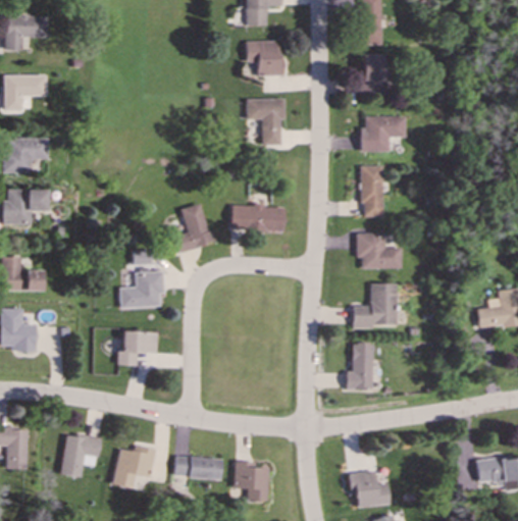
[(246,0),(247,24),(268,24),(267,5),(282,5),(282,0),(246,0)]
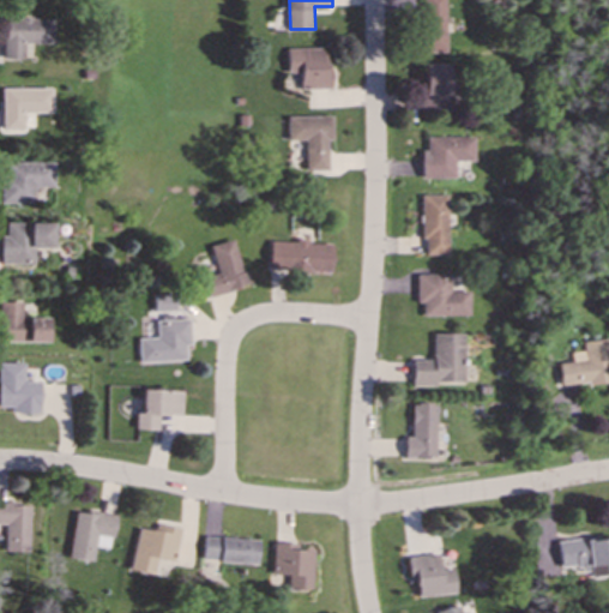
[(450,52),(447,0),(423,0),(426,53),(450,52)]
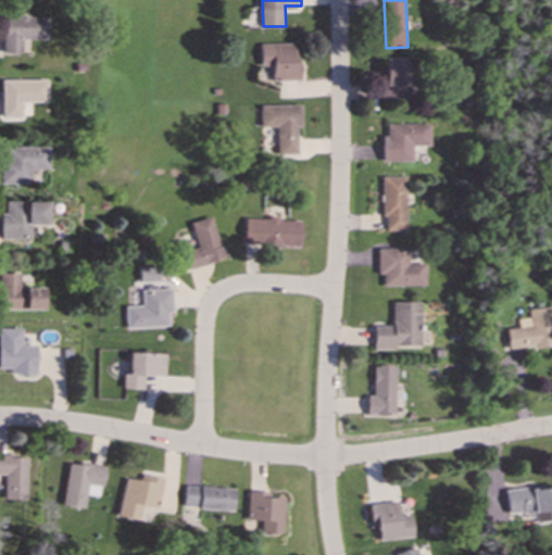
[(51,39),(51,16),(8,15),(7,53),(24,53),(24,39),(51,39)]
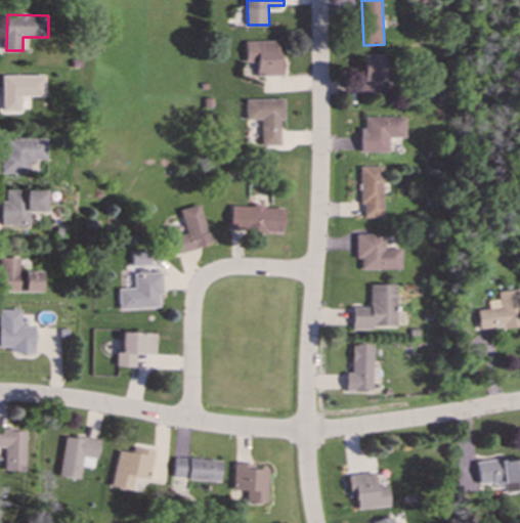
[(248,41),(249,61),(258,61),(259,76),(286,75),(286,55),(282,55),(280,40),(248,41)]
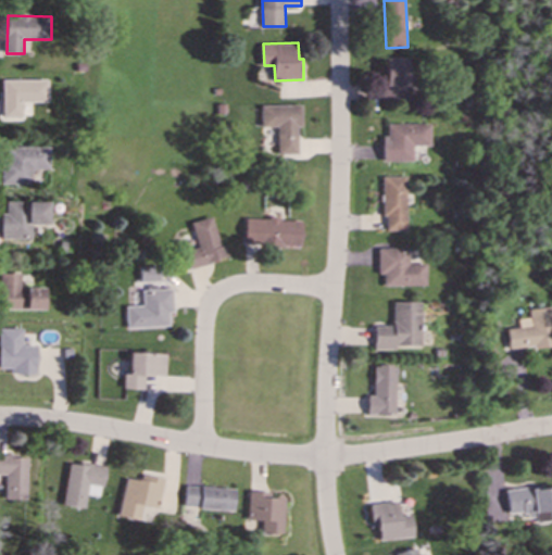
[(411,57),(385,58),(386,100),(411,99),(411,57)]
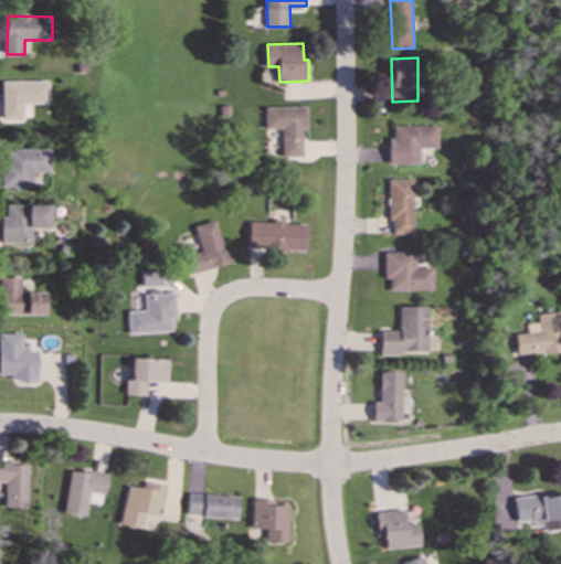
[(6,118),(24,118),(23,104),(51,103),(50,81),(4,82),(6,118)]
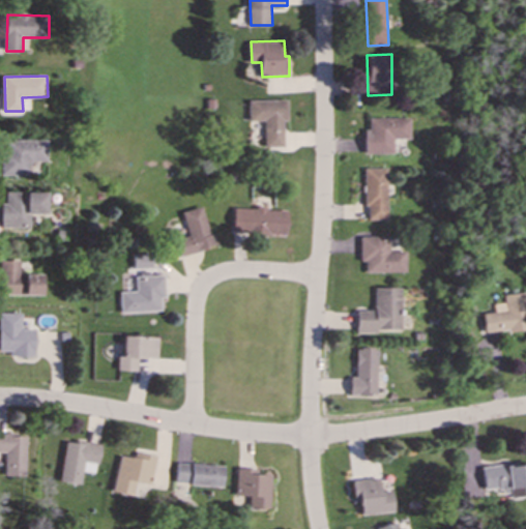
[(287,147),(287,99),(251,100),(251,121),(266,120),(266,147),(287,147)]
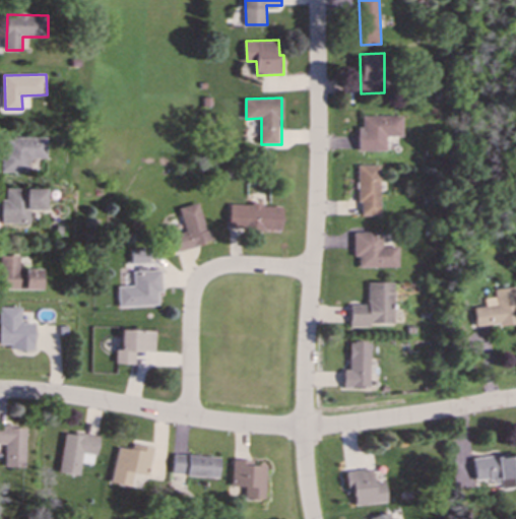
[(388,150),(388,136),(403,136),(403,116),(364,116),(364,126),(360,126),(360,150),(388,150)]
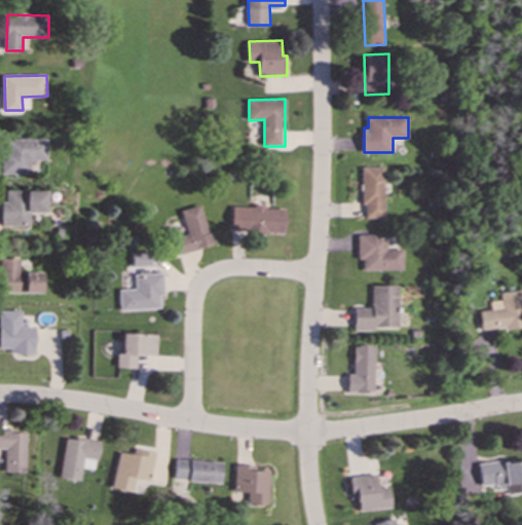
[(2,174),(31,175),(32,159),(48,159),(48,139),(7,139),(7,149),(2,149),(2,174)]
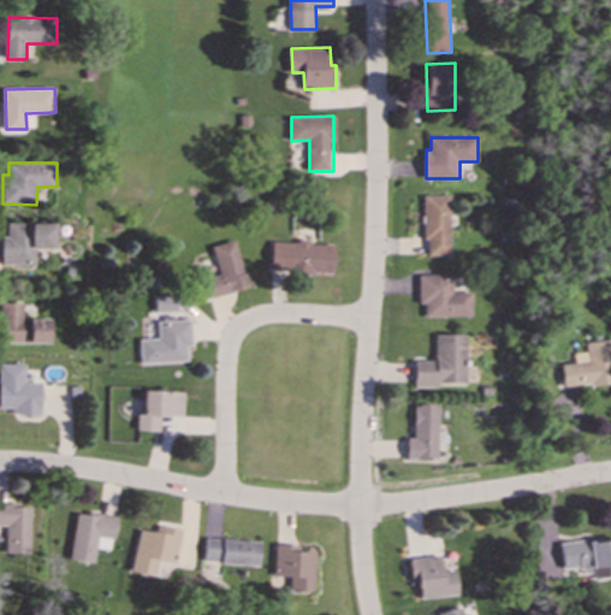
[(451,195),(426,195),(427,255),(452,255),(451,195)]
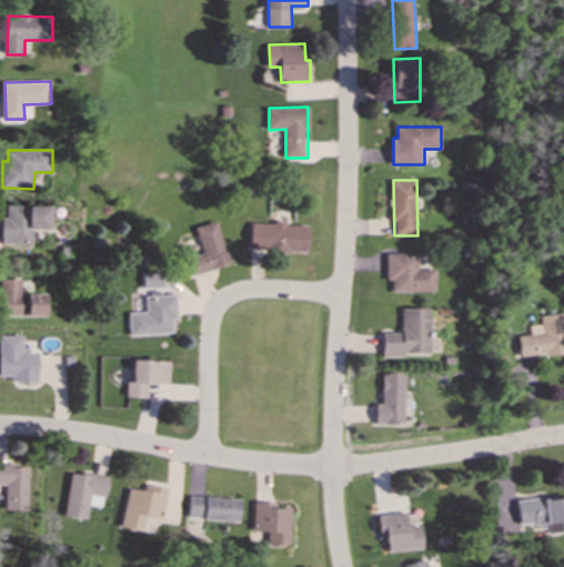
[(51,229),(51,206),(9,206),(8,218),(2,218),(2,243),(33,244),(34,229),(51,229)]
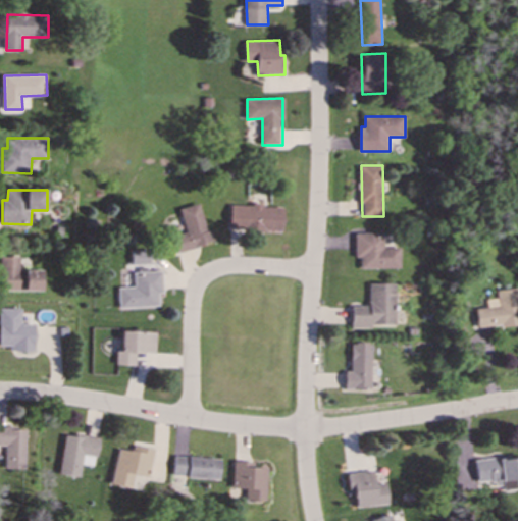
[(182,208),(187,232),(175,235),(178,251),(212,244),(203,203),(182,208)]
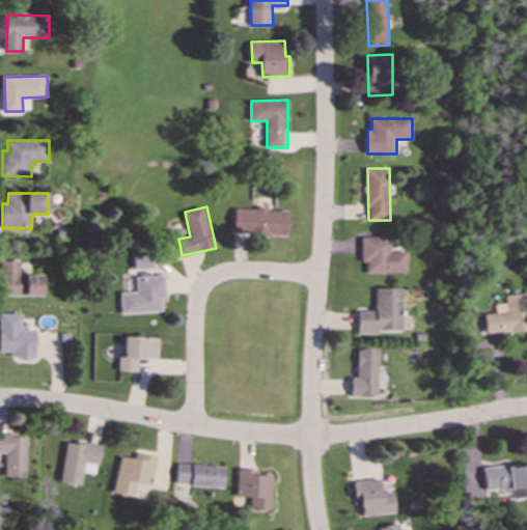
[(236,208),(234,233),(289,234),(290,210),(236,208)]
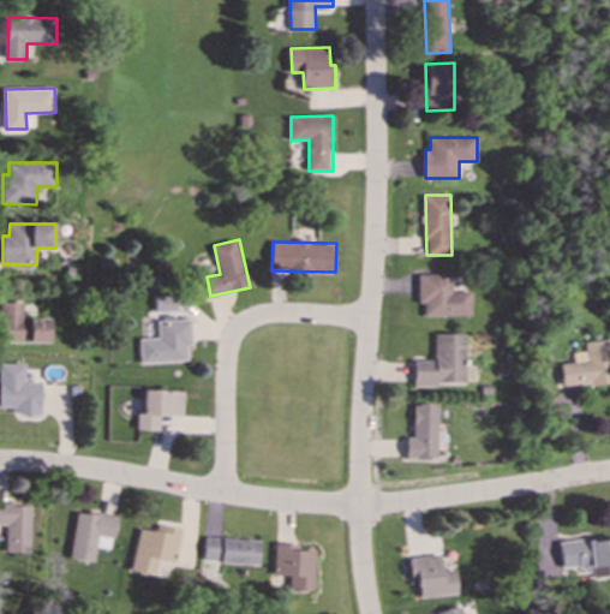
[(419,275),(420,303),(425,303),(426,316),(473,315),(473,291),(453,291),(453,274),(419,275)]
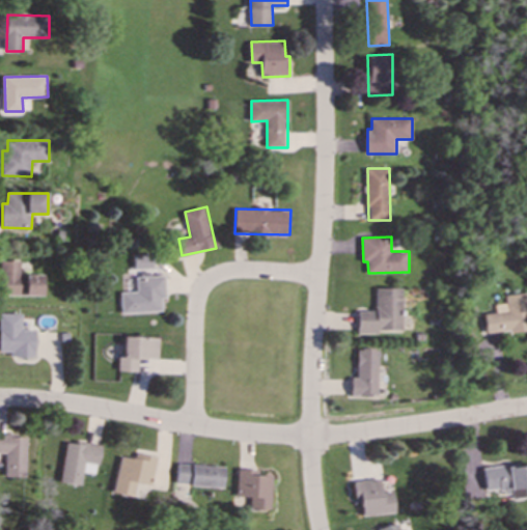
[(135,256),(135,269),(154,269),(154,255),(135,256)]
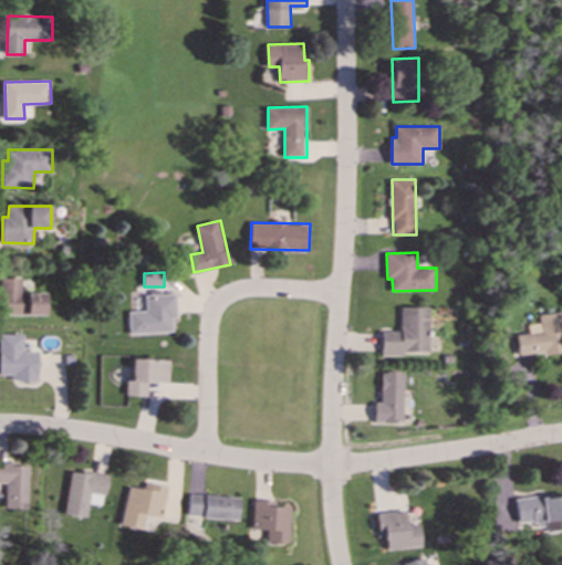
[(48,315),(48,292),(22,292),(22,278),(3,278),(2,314),(48,315)]
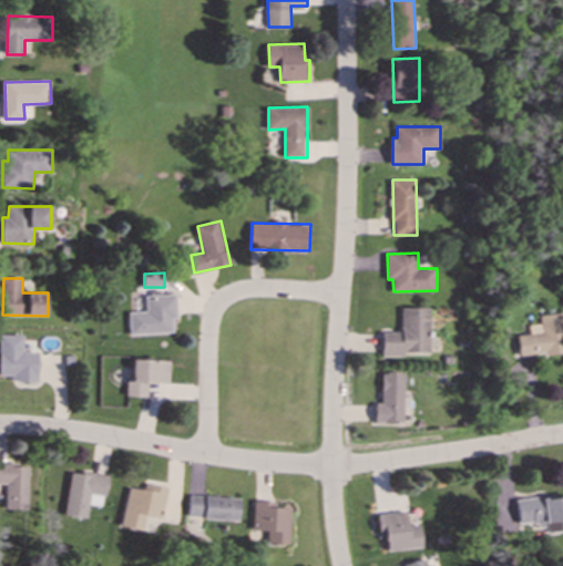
[(131,333),(174,332),(173,318),(178,318),(177,294),(146,295),(146,311),(130,311),(131,333)]
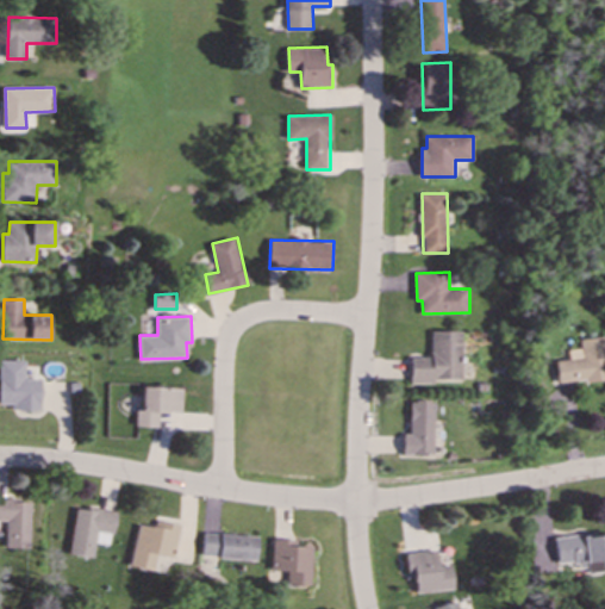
[(432,358),(412,356),(412,383),(436,383),(436,379),(463,379),(465,331),(432,330),(432,358)]
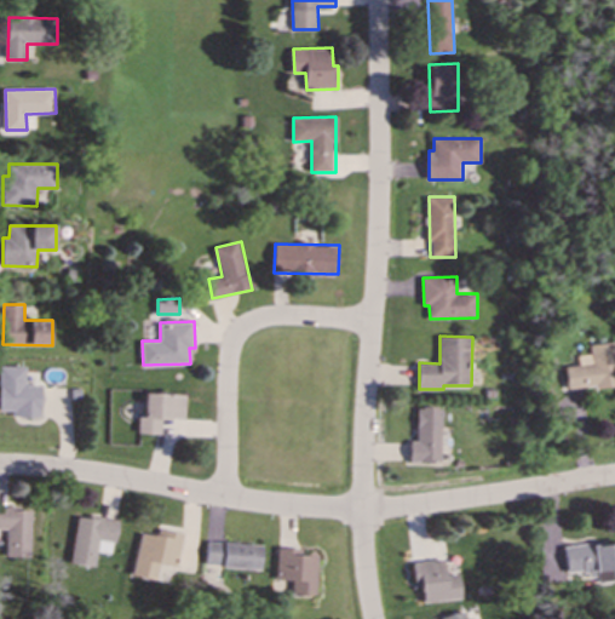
[(614,342),(591,344),(592,354),(580,355),(581,365),(567,366),(569,389),(614,384),(614,342)]
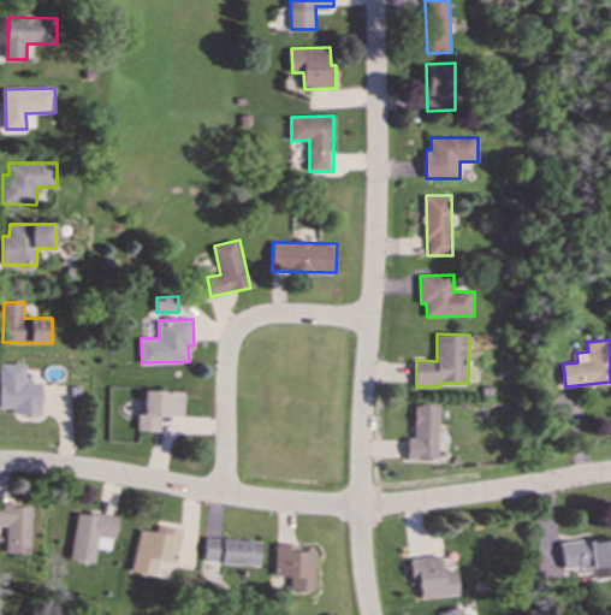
[(43,383),(27,382),(27,364),(0,364),(0,386),(0,408),(12,408),(12,414),(42,414),(43,383)]
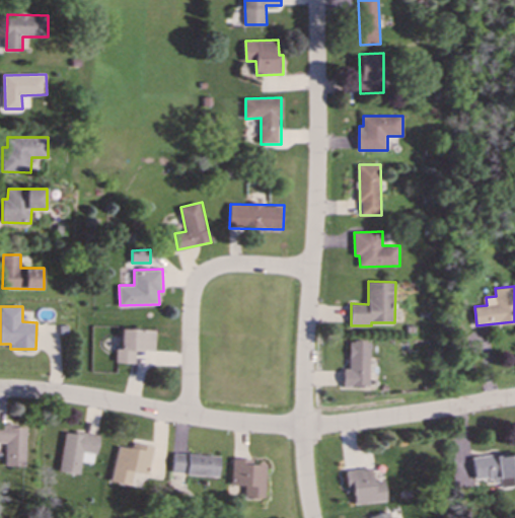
[(155,351),(156,329),(122,328),(122,349),(117,349),(117,363),(135,363),(136,350),(155,351)]
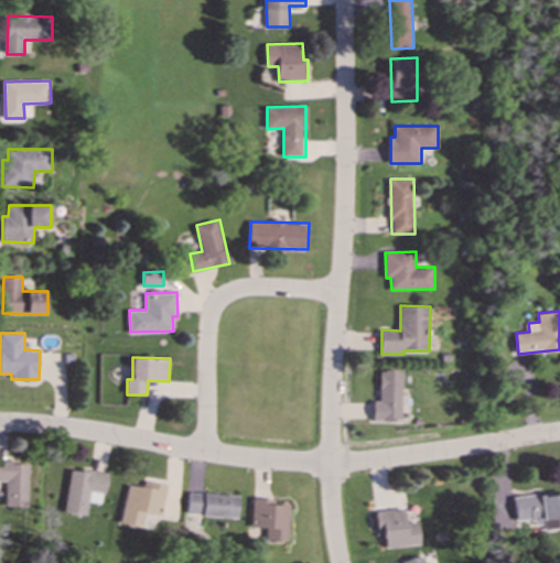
[(380,401),(375,400),(374,420),(402,420),(404,370),(381,369),(380,401)]
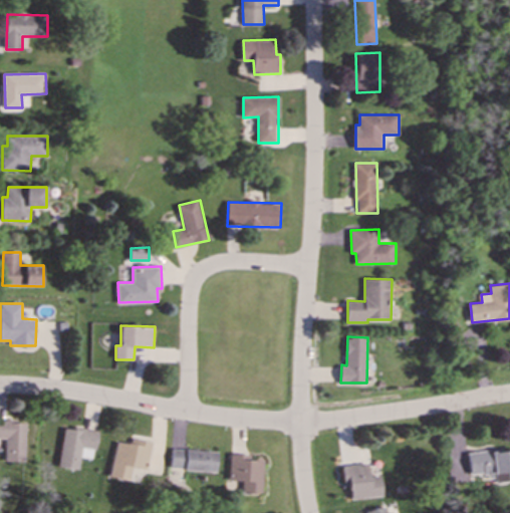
[(6,461),(26,462),(28,421),(0,419),(0,438),(7,439),(6,461)]
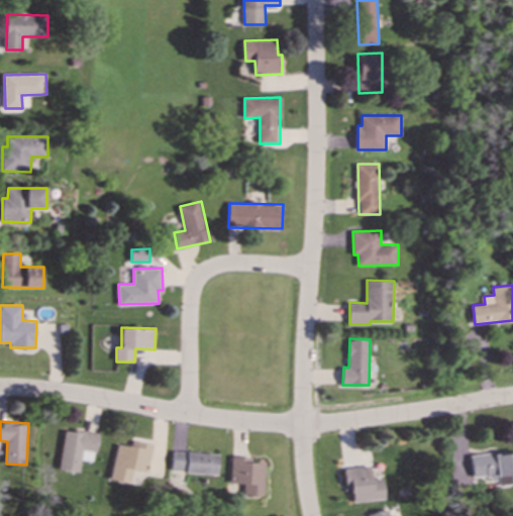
[(61,470),(81,472),(82,459),(96,461),(99,433),(66,429),(61,470)]
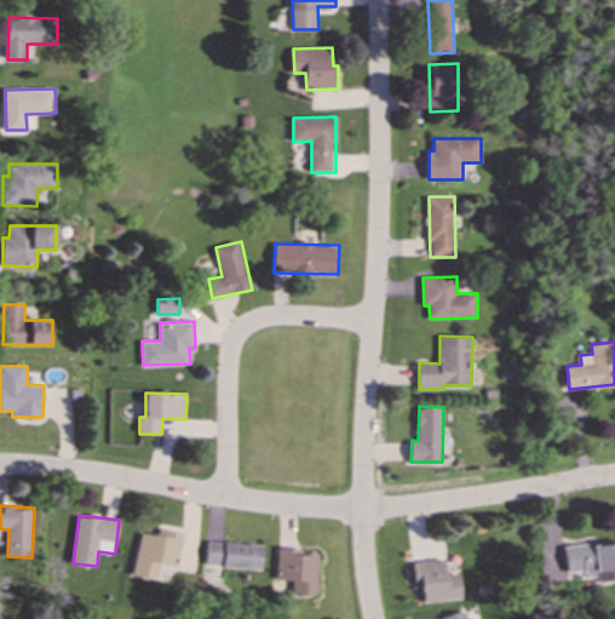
[(142,533),(133,575),(157,580),(160,563),(178,567),(184,533),(160,528),(157,536),(142,533)]
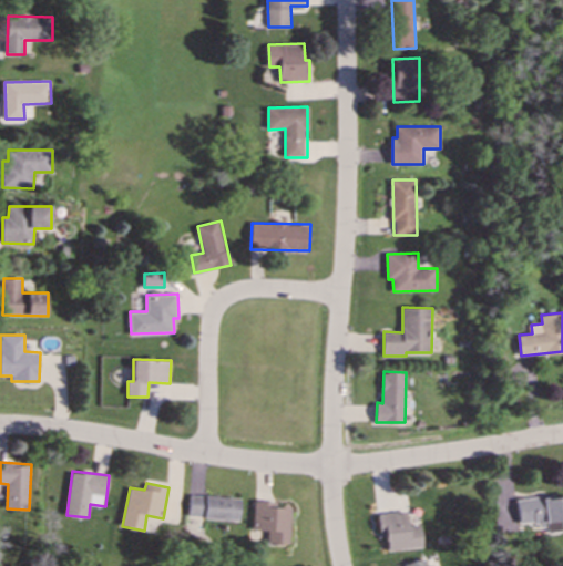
[(562,494),(518,500),(521,525),(548,522),(549,532),(562,531),(562,494)]
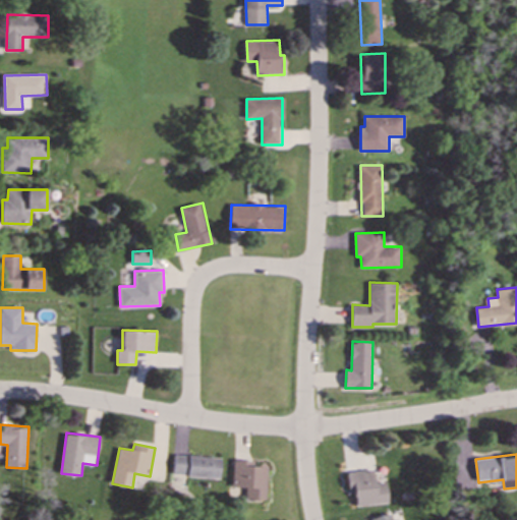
[(220,458),(175,455),(174,475),(220,477),(220,458)]
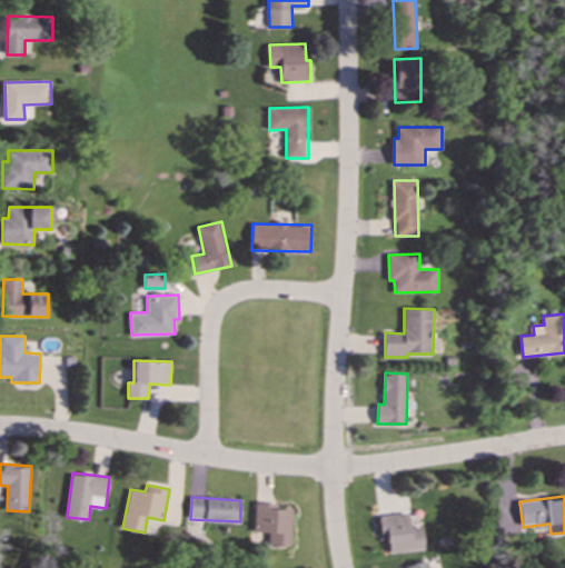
[(291,546),(293,509),(278,509),(278,504),(255,502),(255,531),(269,532),(269,545),(291,546)]
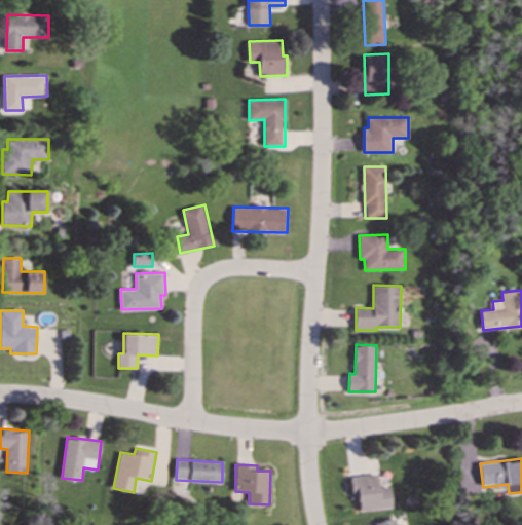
[(360,512),(393,508),(390,487),(379,488),(378,474),(350,477),(352,498),(359,497),(360,512)]
